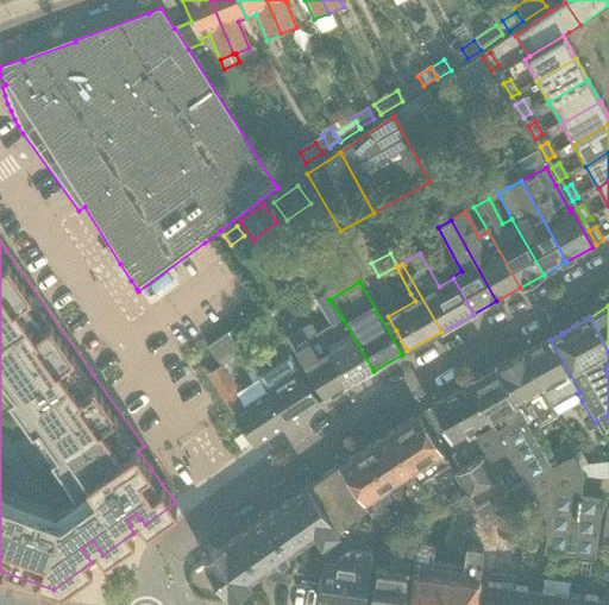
[(343,319),(315,336),(327,354),(347,388),(374,371),(343,319)]
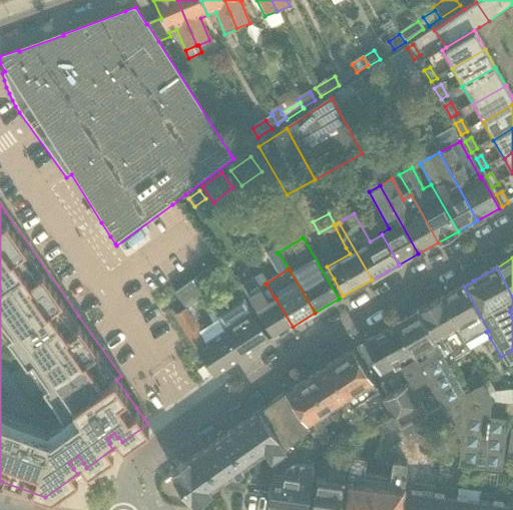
[(273,339),(293,327),(276,299),(266,284),(260,275),(241,287),(273,339)]
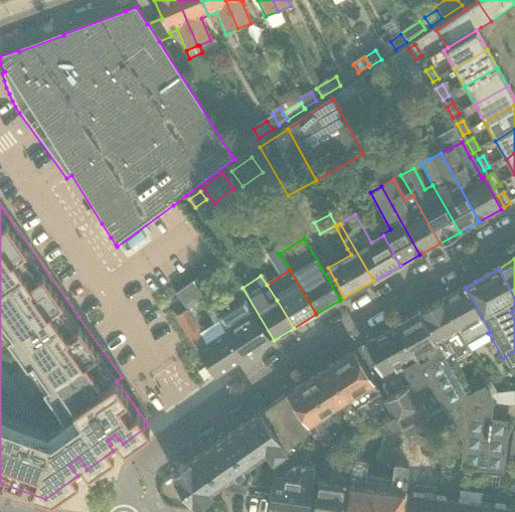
[(192,283),(175,295),(187,312),(203,300),(192,283)]
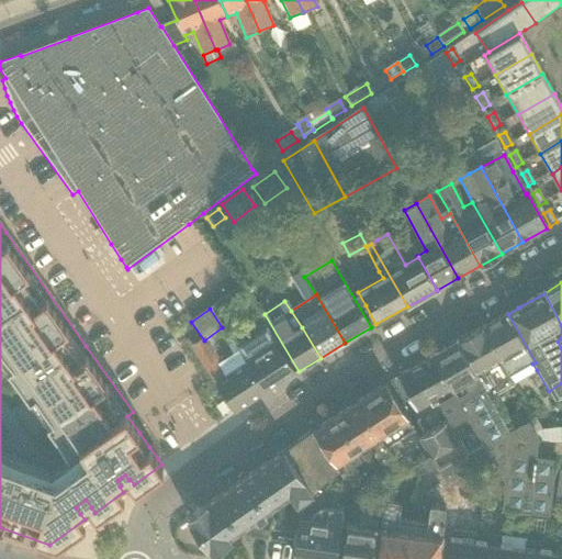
[(532,364),(536,362),(508,314),(482,328),(513,384),(537,370),(532,364)]
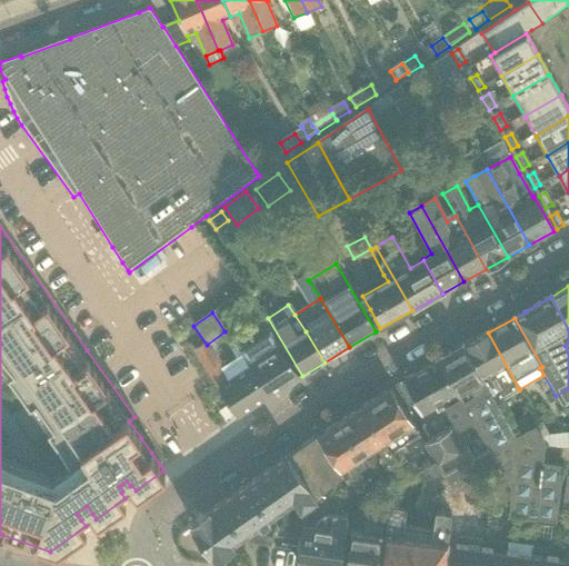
[(488,333),(465,346),(488,388),(497,405),(520,391),(519,389),(488,333)]
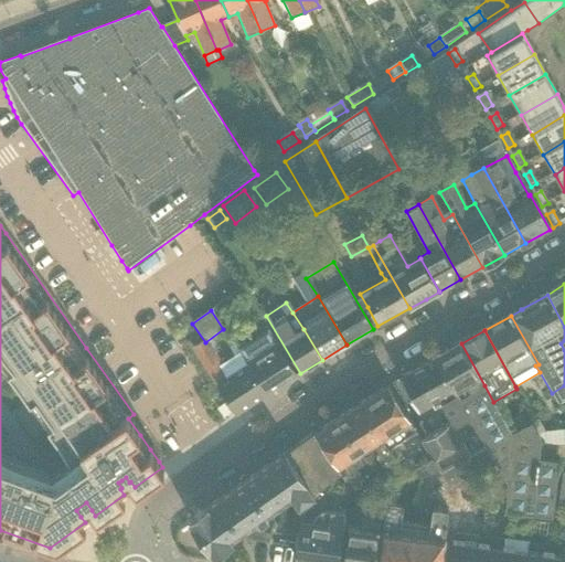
[(267,331),(237,351),(246,366),(266,395),(296,375),(284,357),(277,346),(267,331)]
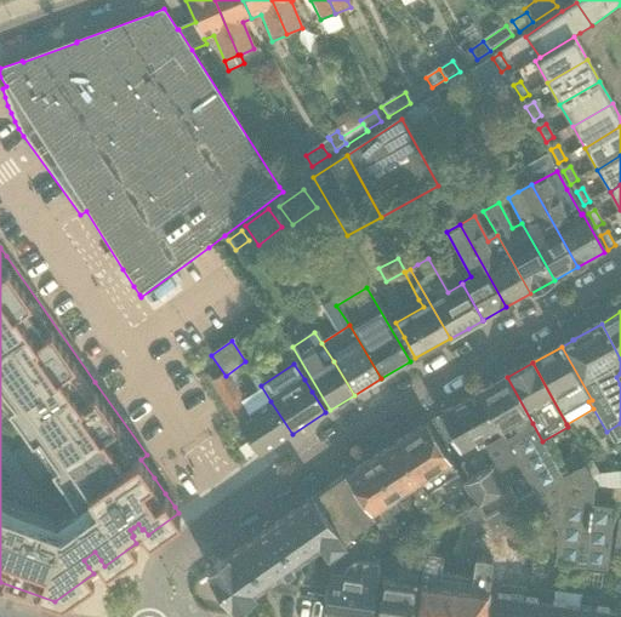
[(292,434),(271,401),(252,413),(227,376),(223,378),(212,386),(258,456),(292,434)]
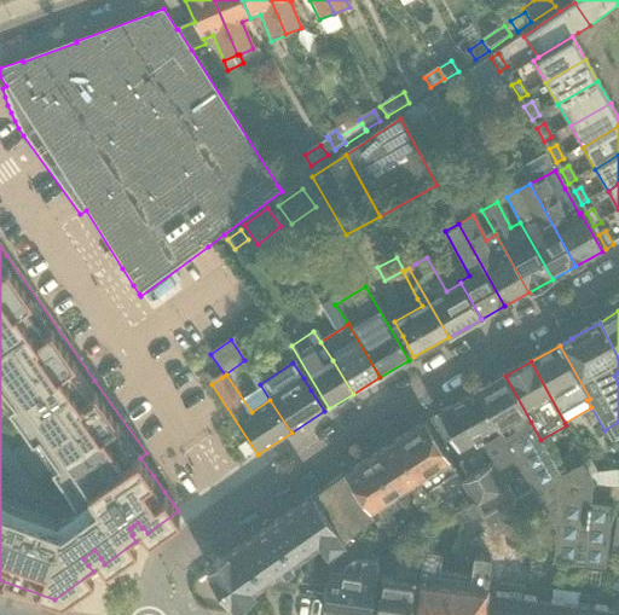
[(505,376),(478,392),(525,475),(534,491),(543,508),(556,533),(551,562),(603,569),(612,506),(590,504),(593,483),(584,466),(563,480),(541,440),(531,422),(505,376)]
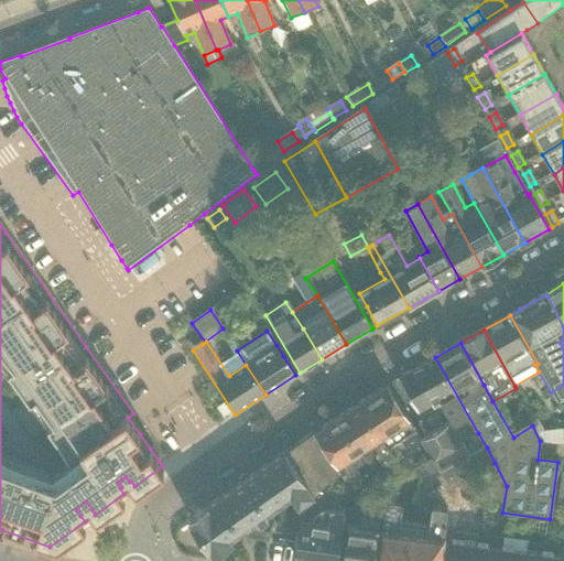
[(435,357),(398,378),(409,398),(416,412),(418,413),(427,408),(431,406),(433,408),(440,405),(453,429),(451,430),(458,443),(462,442),(463,442),(478,433),(435,357)]
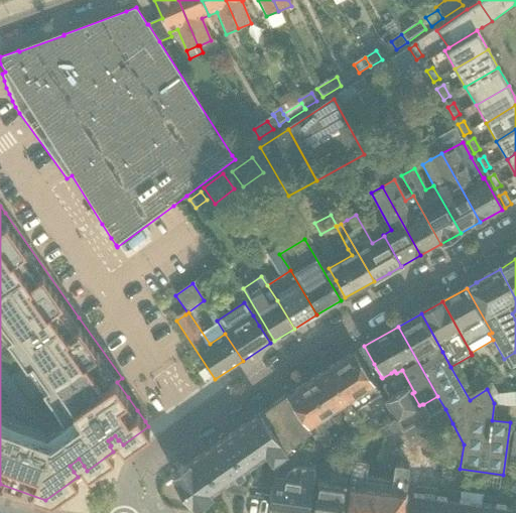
[(354,353),(327,371),(349,402),(355,411),(381,396),(374,385),(365,370),(354,353)]
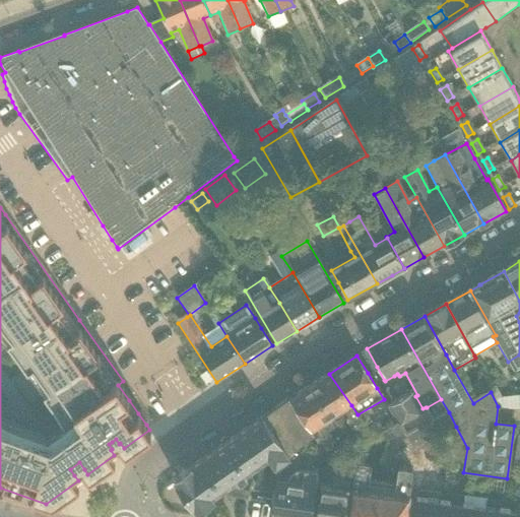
[(329,374),(310,386),(332,417),(340,412),(352,430),(364,423),(358,414),(351,405),(329,374)]
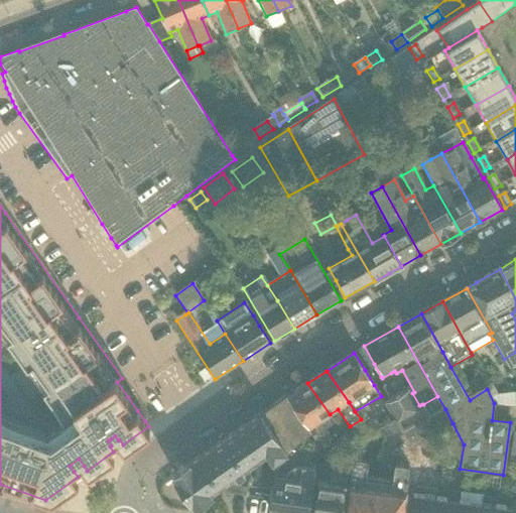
[(307,383),(286,397),(308,428),(307,429),(311,434),(314,437),(326,435),(327,434),(329,434),(326,429),(336,423),(330,414),(307,383)]
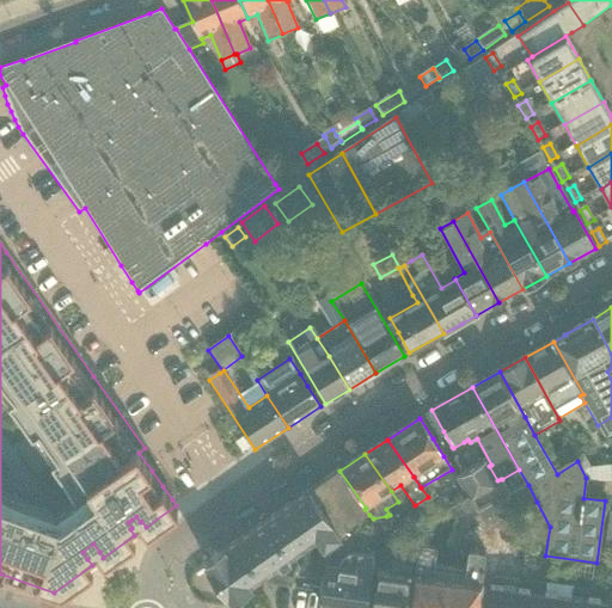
[(485,459),(456,477),(467,497),(469,499),(483,491),(491,505),(477,513),(485,528),(537,502),(528,485),(509,495),(502,479),(501,479),(497,480),(489,466),(485,459)]
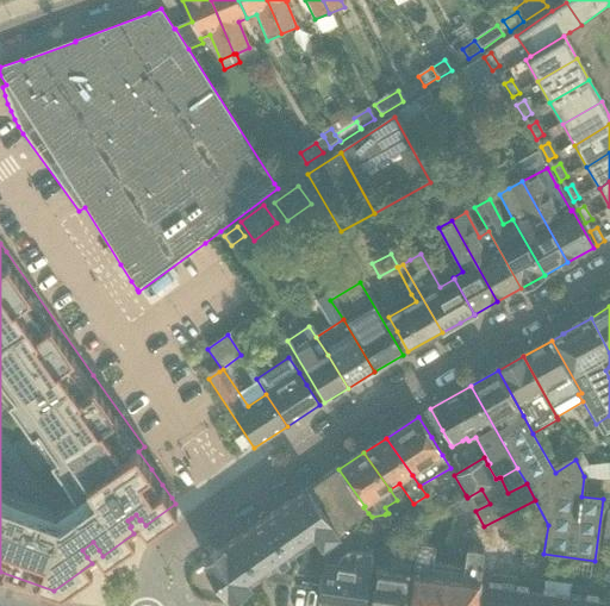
[(365,506),(338,469),(337,467),(306,489),(338,535),(368,513),(363,507),(365,506)]
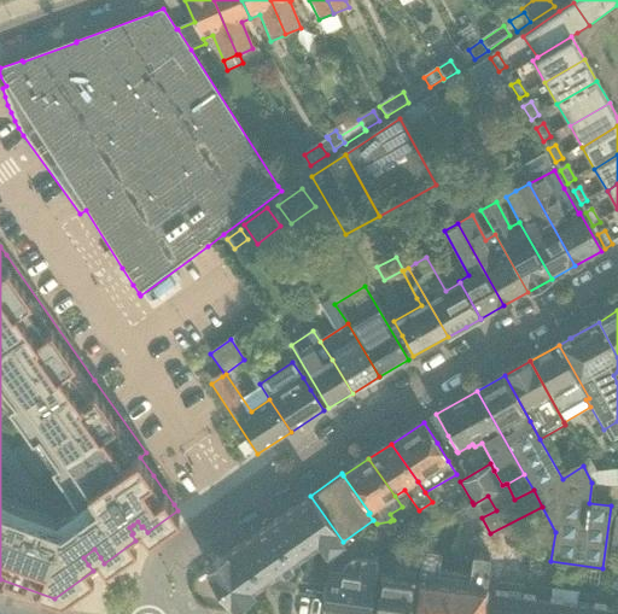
[(310,496),(267,527),(292,565),(320,545),(326,554),(343,542),(310,496)]
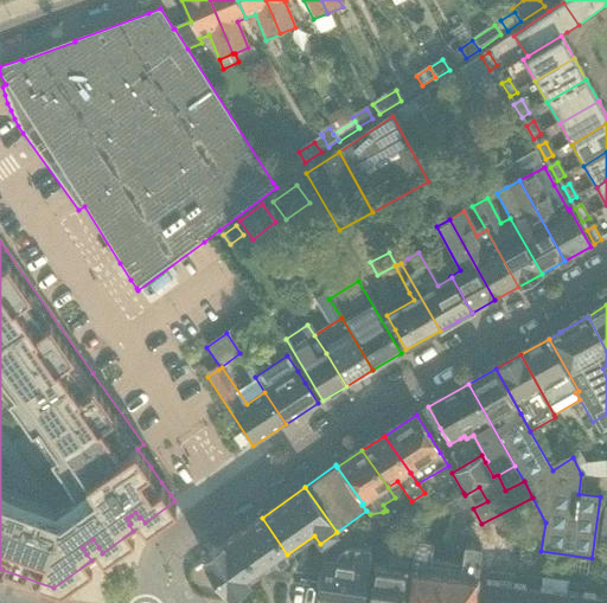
[(445,504),(430,501),(432,505),(438,514),(449,512),(472,506),(465,495),(464,493),(445,504)]
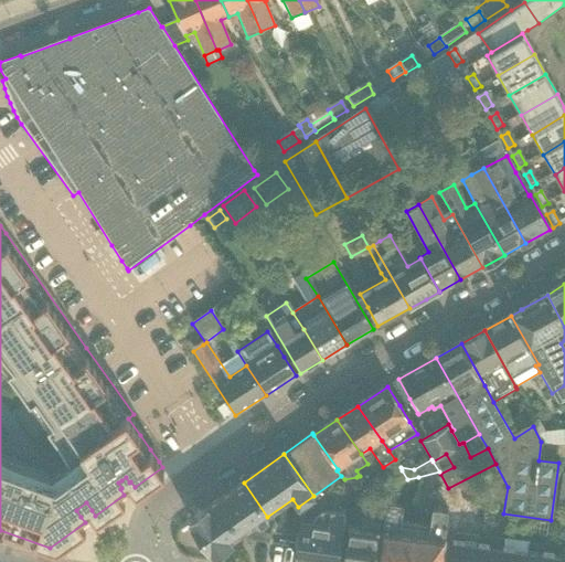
[(407,479),(402,470),(391,476),(395,483),(407,479)]
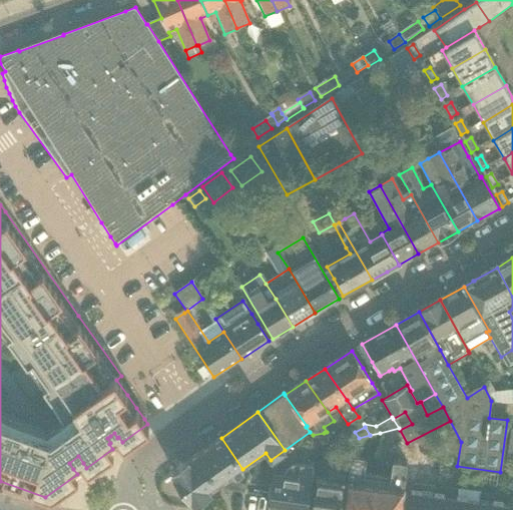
[(324,433),(313,435),(316,447),(328,444),(326,436),(326,433),(325,432),(324,433)]
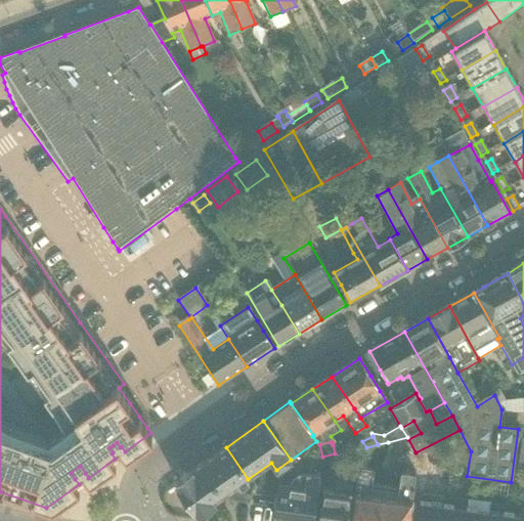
[(226,447),(203,464),(225,495),(248,479),(226,447)]
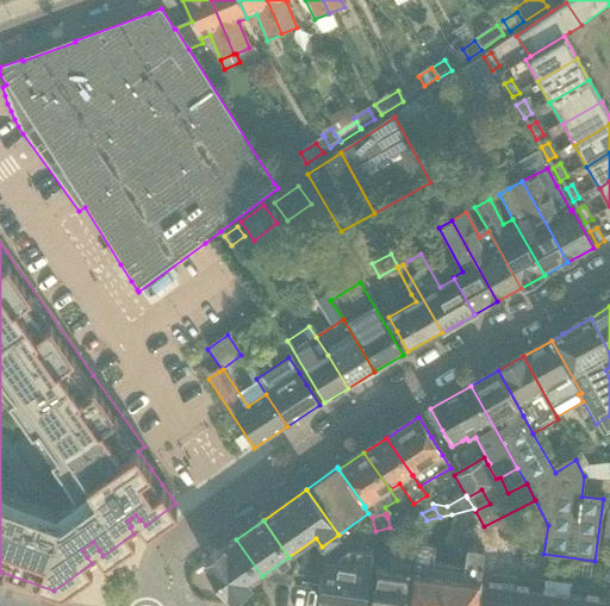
[(262,576),(236,539),(224,548),(204,562),(209,568),(207,569),(225,594),(226,593),(231,600),(250,586),(250,585),(262,576)]
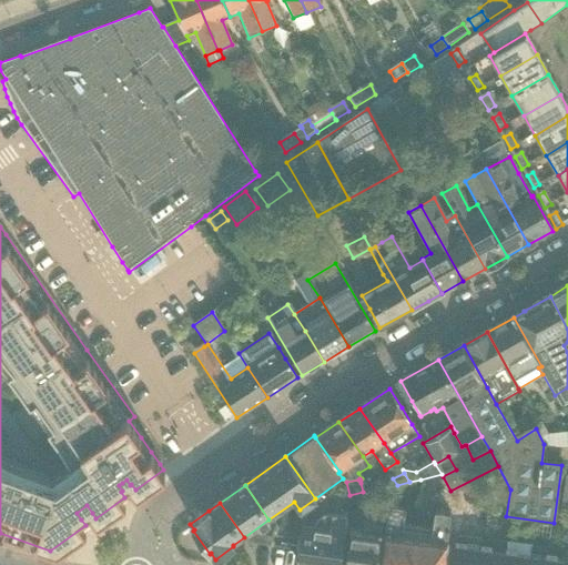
[(382,552),(379,564),(442,564),(443,561),(446,542),(449,516),(449,515),(435,513),(432,532),(409,528),(404,527),(403,527),(405,508),(388,506),(385,533),(382,552)]
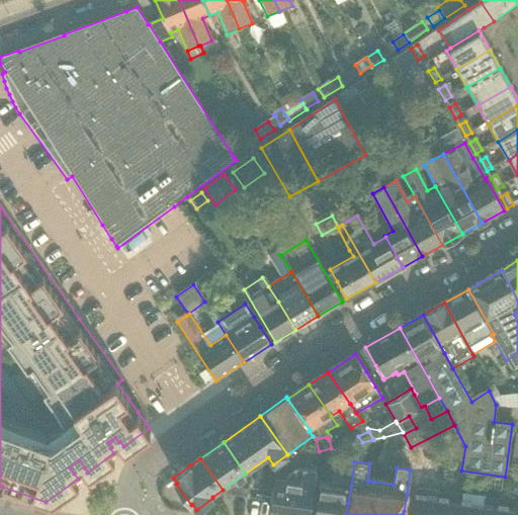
[(271,501),(269,512),(284,514),(309,514),(312,498),(315,482),(316,469),(303,467),(301,468),(299,468),(294,469),(291,471),(288,474),(286,477),(286,479),(274,477),(272,492),(271,493),(270,496),(270,498),(271,501)]
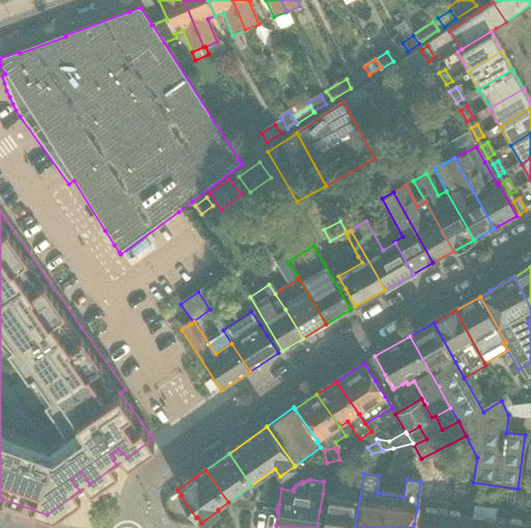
[(325,511),(322,527),(351,527),(353,516),(355,498),(357,489),(340,487),(341,481),(329,479),(327,494),(325,511)]
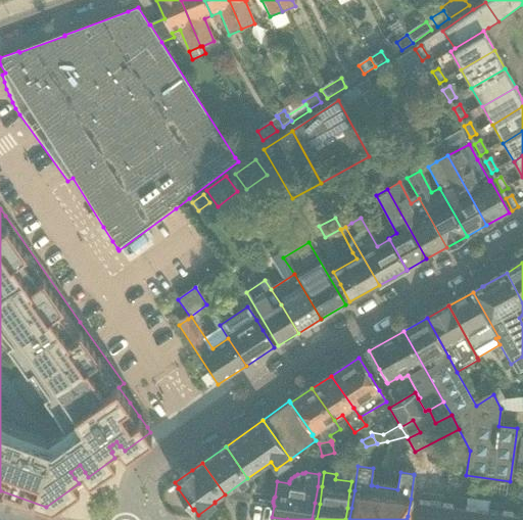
[(439,519),(441,507),(442,498),(420,494),(416,519),(439,519)]
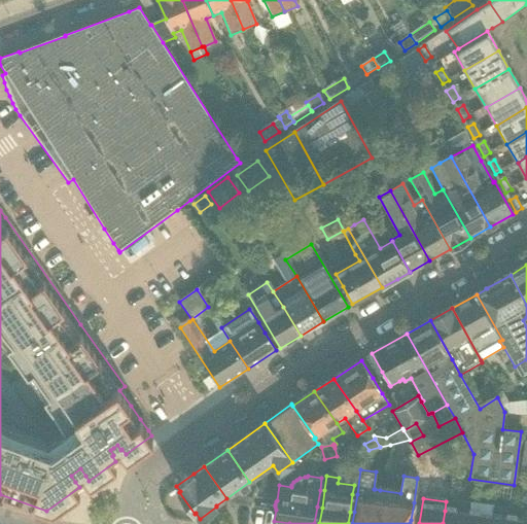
[(490,523),(491,517),(493,508),(469,504),(468,514),(466,523),(490,523)]
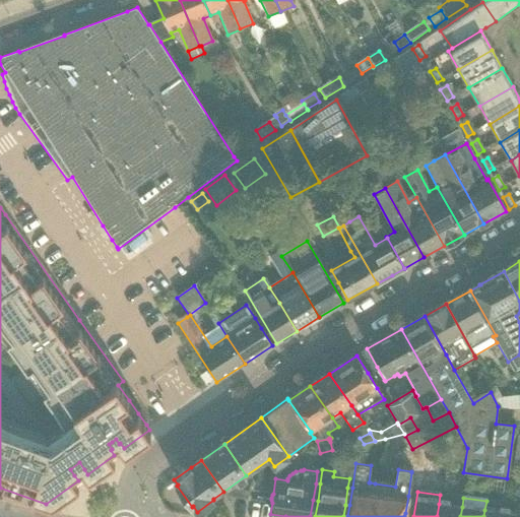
[(460,516),(462,507),(439,504),(437,516),(460,516)]
